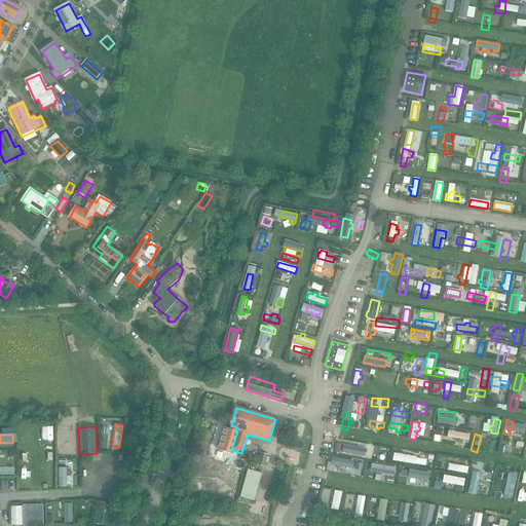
[(505,438),(500,455),(506,456),(512,440),(505,438)]
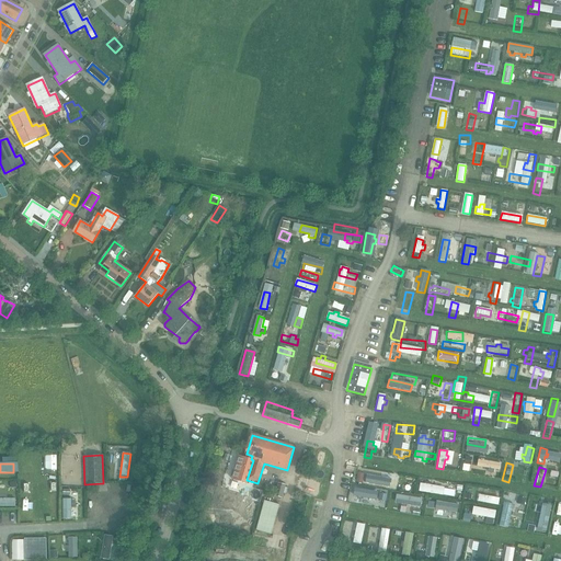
[(361,468),(356,483),(366,487),(368,479),(365,477),(367,470),(361,468)]
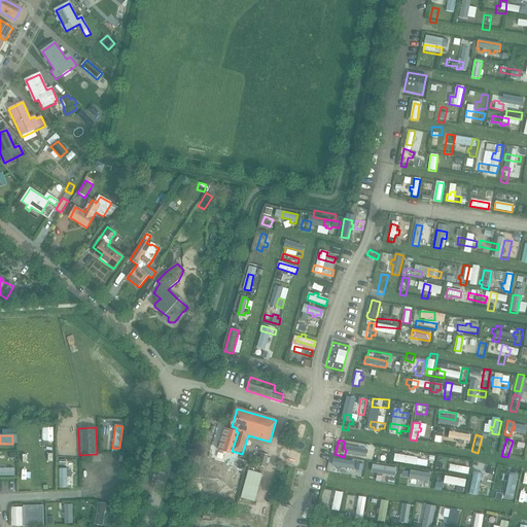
[(358,456),(373,458),(374,452),(366,451),(367,449),(362,448),(361,450),(359,450),(358,456)]
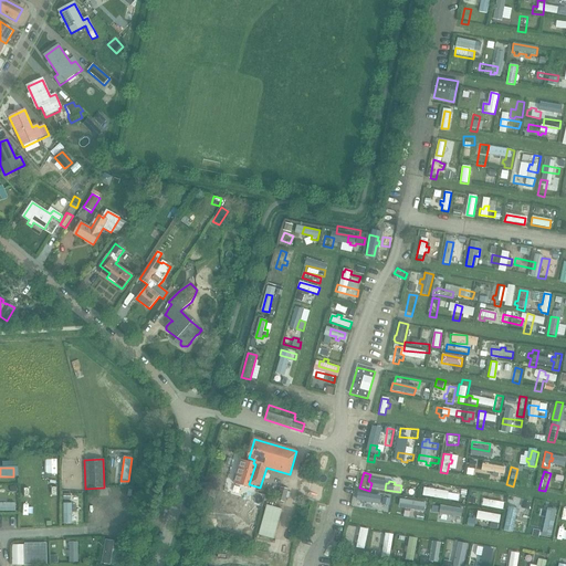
[(408,493),(426,496),(427,490),(418,489),(418,486),(413,485),(412,488),(409,486),(408,493)]
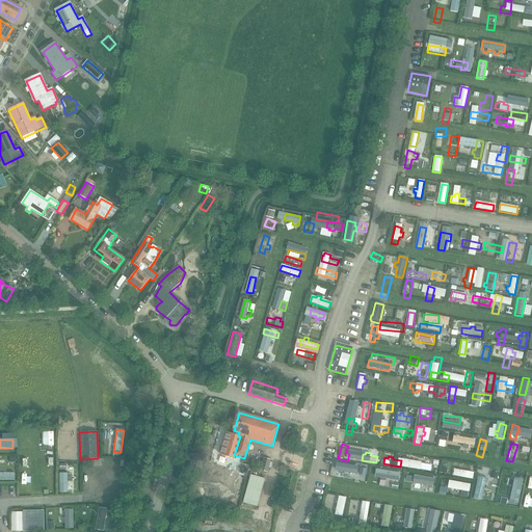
[(271,461),(264,459),(261,472),(266,473),(271,461)]
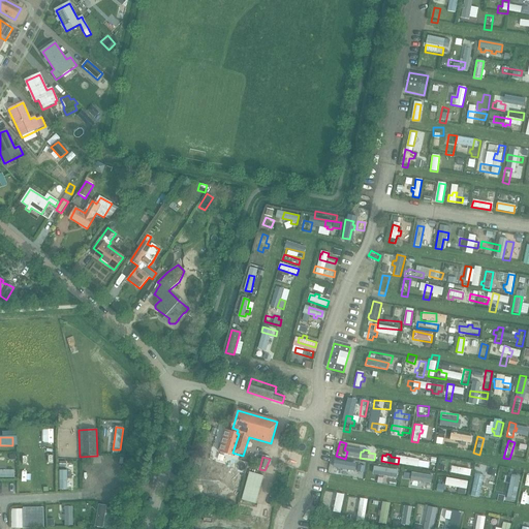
[(406,465),(418,468),(419,462),(411,460),(412,458),(409,457),(408,459),(407,459),(406,465)]
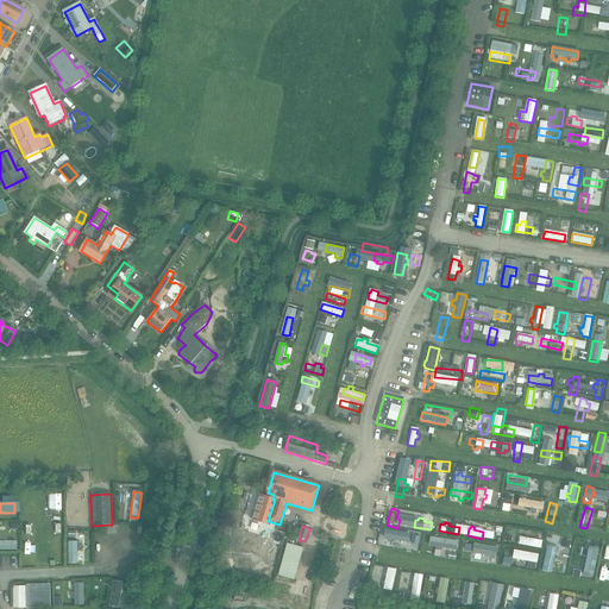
[(275,547),(277,548),(281,538),(259,531),(257,538),(258,539),(262,540),(264,539),(267,540),(267,545),(269,546),(270,547),(274,548),(275,547)]
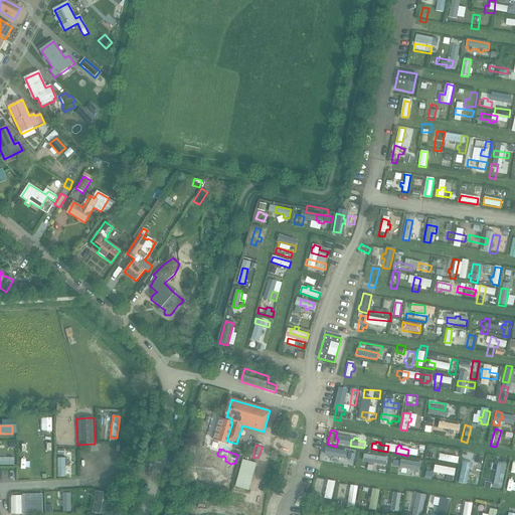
[(346,454),(326,449),(325,455),(344,459),(346,454)]
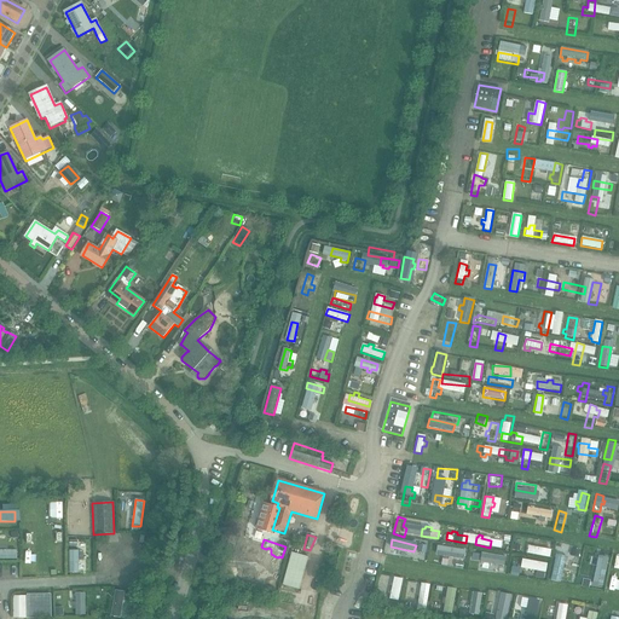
[(578,563),(582,545),(574,543),(572,556),(568,555),(567,561),(578,563)]
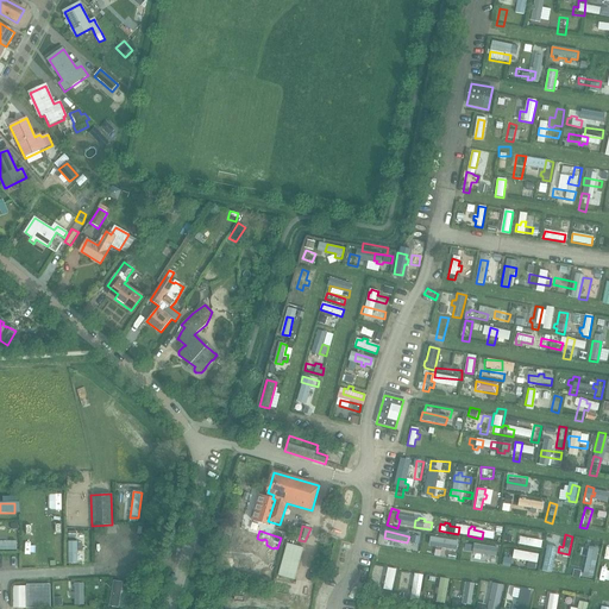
[(519,545),(540,548),(542,541),(529,539),(529,538),(526,537),(526,539),(520,538),(519,545)]
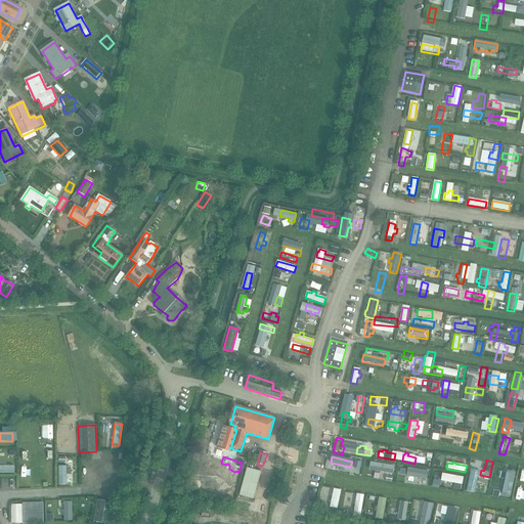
[(512,480),(515,466),(509,464),(507,472),(506,471),(505,474),(507,474),(506,478),(512,480)]
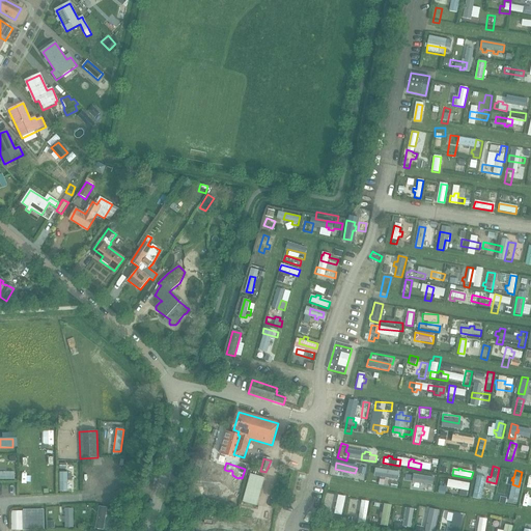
[(400,474),(384,471),(383,476),(399,479),(400,474)]
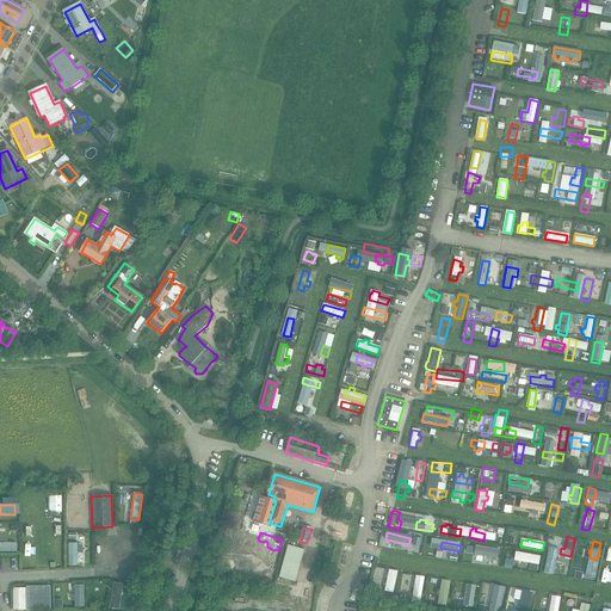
[(487,549),(467,545),(466,553),(486,557),(487,549)]
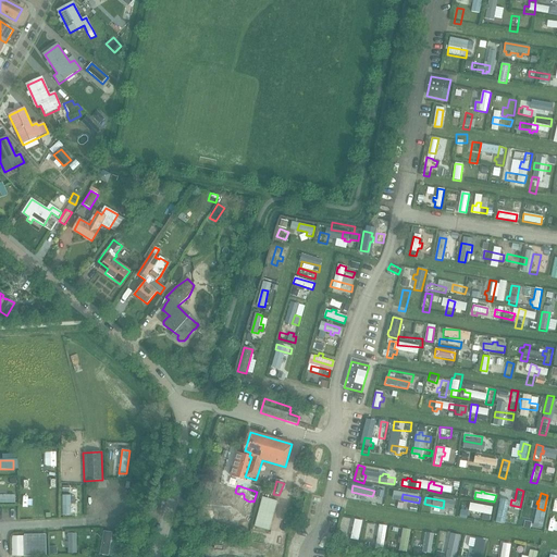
[(467,504),(452,500),(450,507),(466,510),(467,504)]
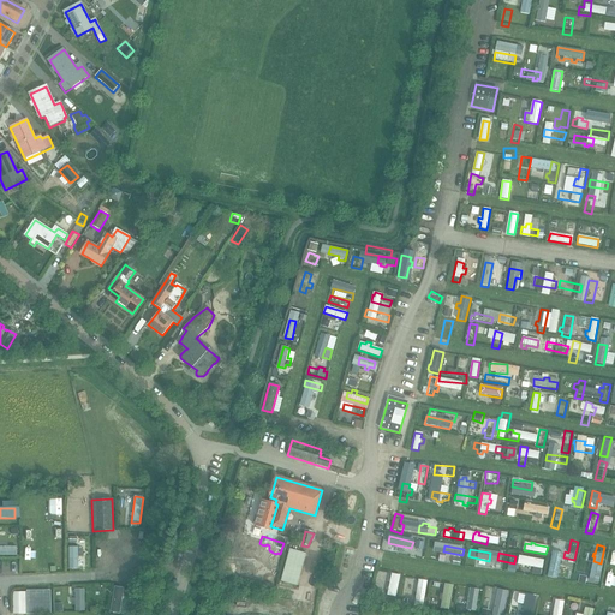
[(544,561),(527,557),(526,565),(537,566),(536,568),(539,569),(539,567),(543,567),(544,561)]
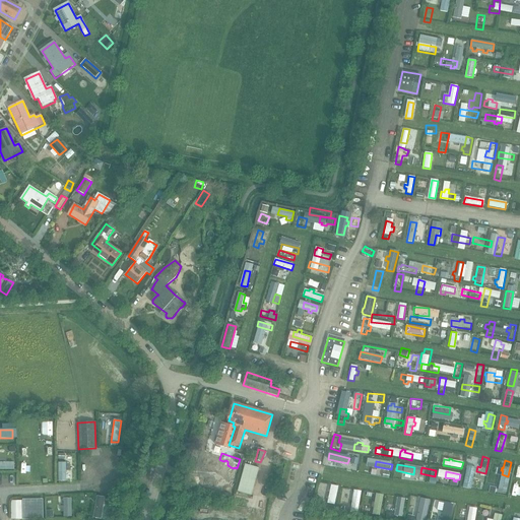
[(218,481),(236,485),(238,478),(219,475),(218,481)]
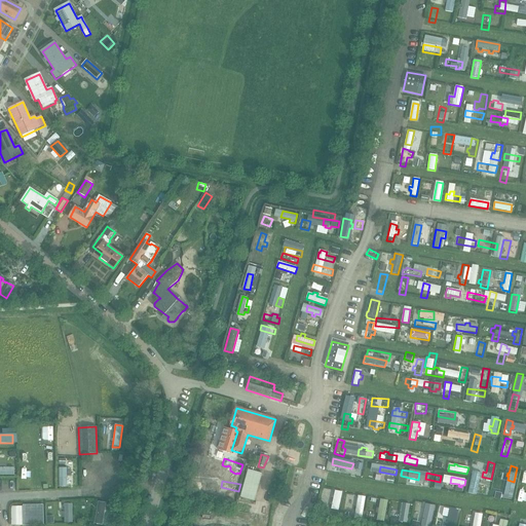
[(475,488),(490,491),(491,486),(476,482),(475,488)]
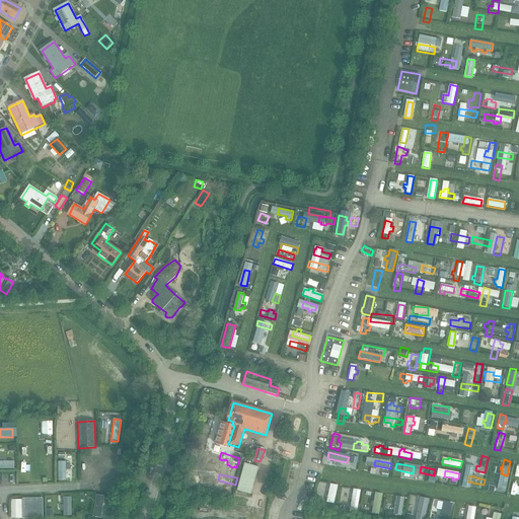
[(490,476),(487,493),(492,494),(493,489),(496,489),(497,486),(493,485),(495,476),(490,476)]
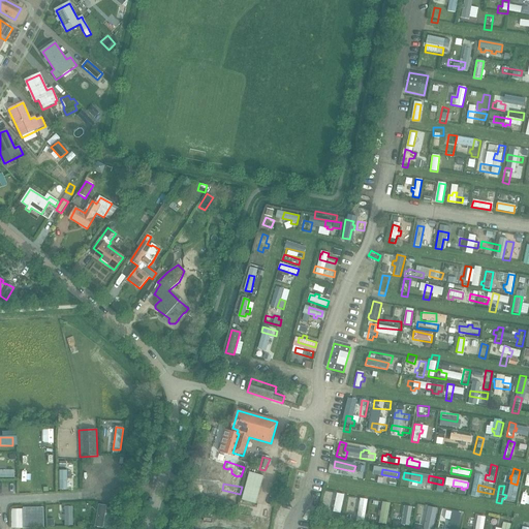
[(346,505),(348,489),(341,488),(338,504),(346,505)]
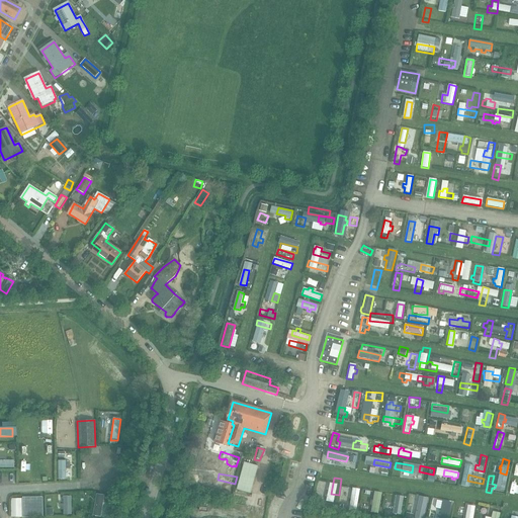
[(232,483),(214,481),(213,486),(231,489),(232,483)]
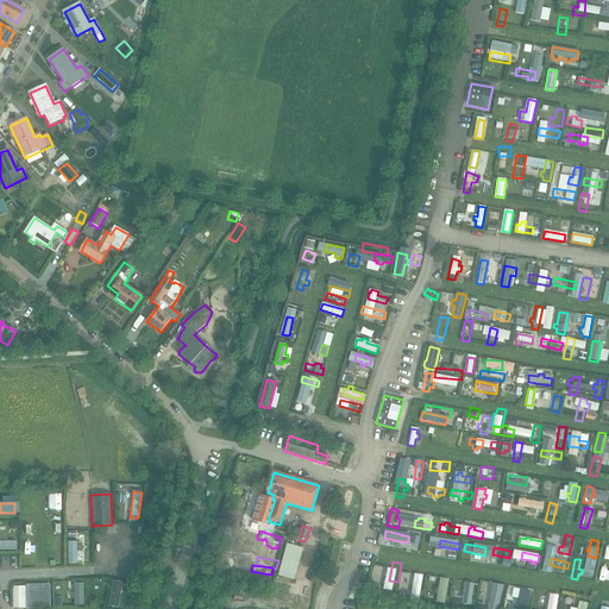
[(380,565),(376,581),(382,583),(385,566),(380,565)]
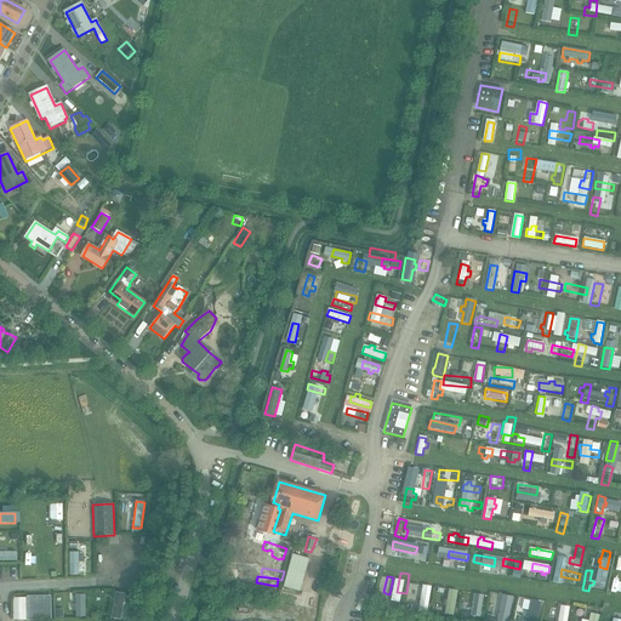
[(456,613),(460,592),(453,591),(450,604),(446,603),(445,609),(449,609),(449,611),(456,613)]
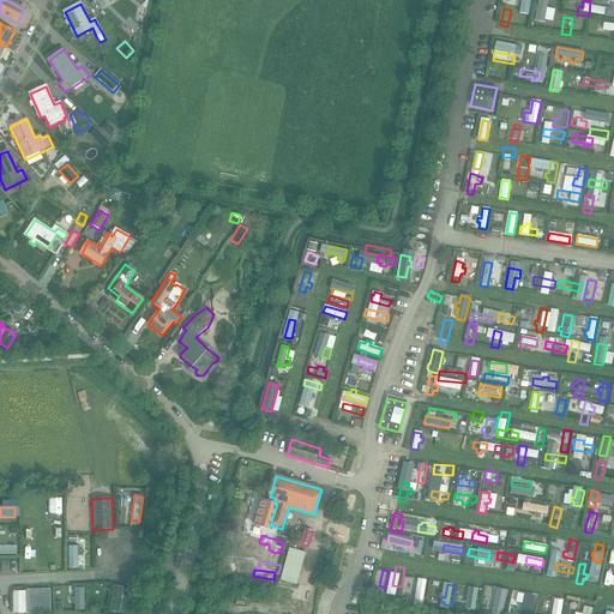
[(403,595),(425,599),(426,590),(413,588),(414,585),(408,585),(408,588),(404,587),(403,595)]
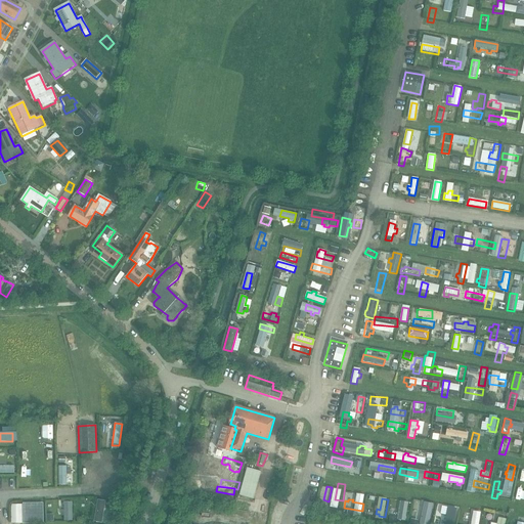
[(11,505),(11,523),(22,523),(22,505),(11,505)]
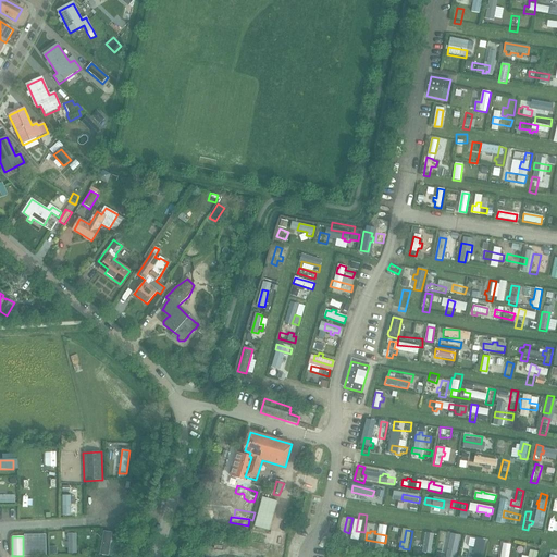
[(456,553),(459,540),(453,537),(453,542),(449,541),(448,547),(450,548),(450,552),(456,553)]
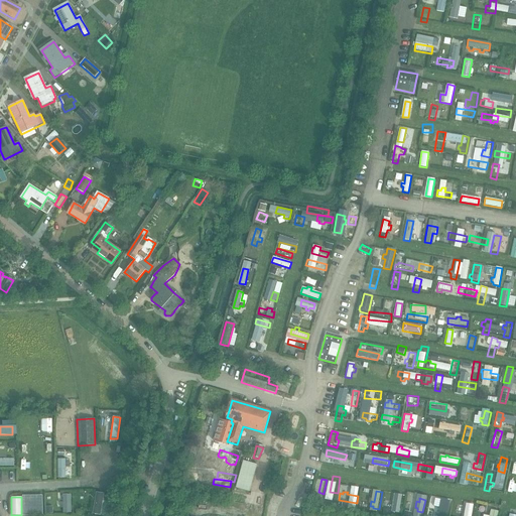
[(94,499),(92,515),(96,515),(104,515),(107,501),(94,499)]
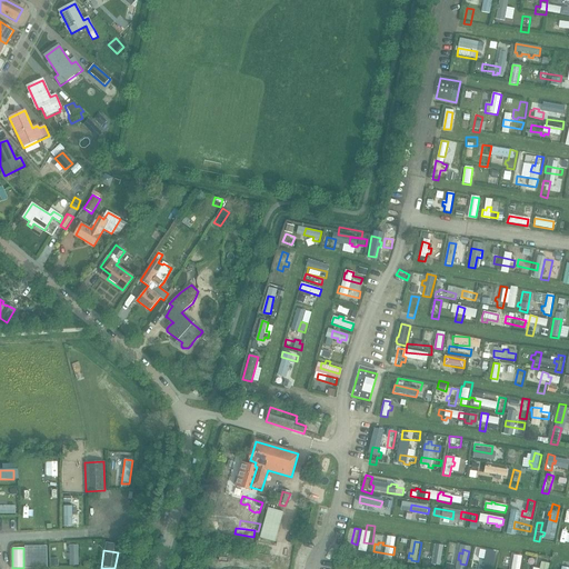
[(488,551),(483,568),(490,568),(495,552),(488,551)]
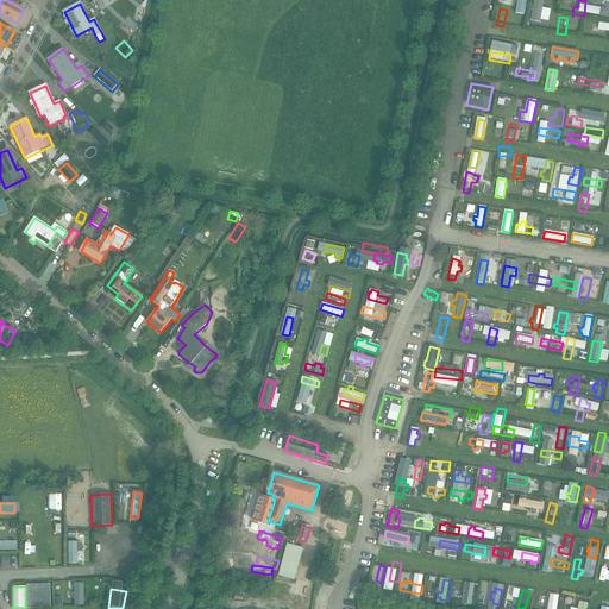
[(556,608),(559,595),(552,594),(550,603),(547,603),(545,608),(556,608)]
